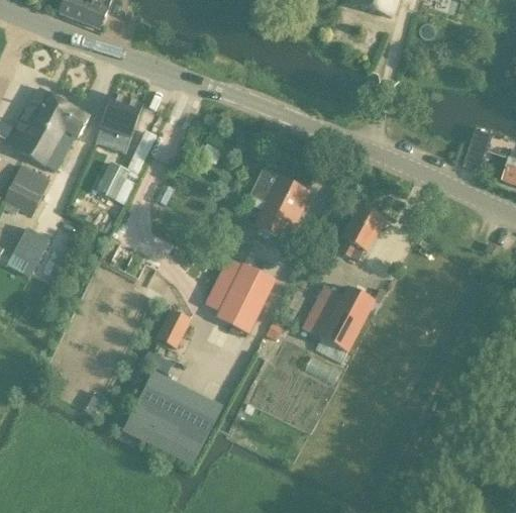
[(64,0),(60,12),(101,28),(109,8),(112,0),(64,0)]
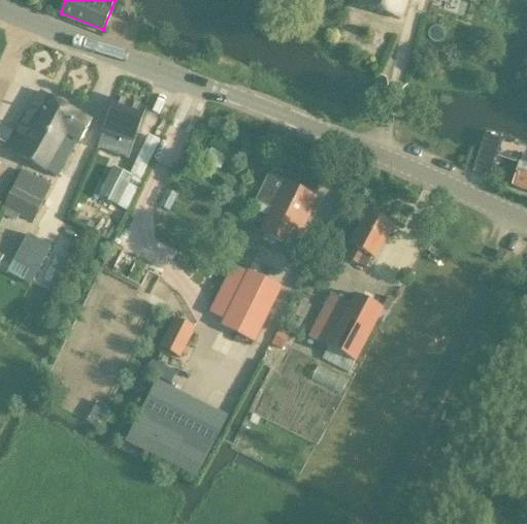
[(352,0),(352,1),(400,17),(405,0),(352,0)]
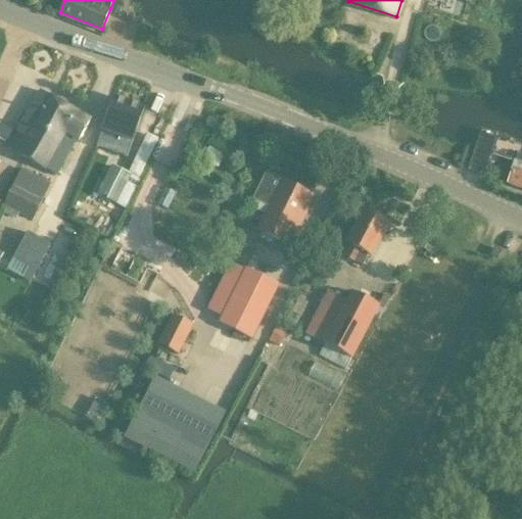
[(49,120),(78,136),(81,137),(92,116),(41,88),(30,109),(49,120)]
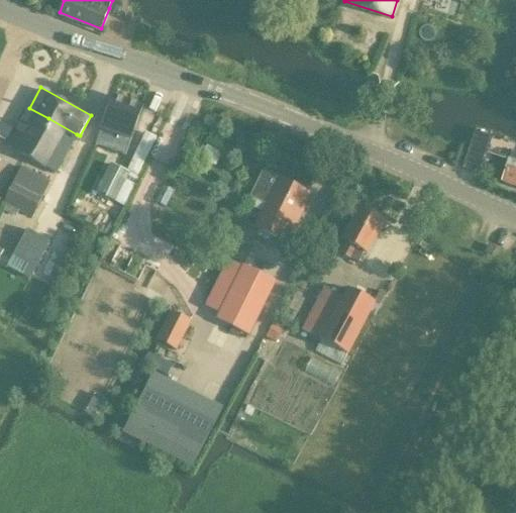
[(101,126),(96,141),(126,151),(131,137),(142,105),(112,95),(101,126)]
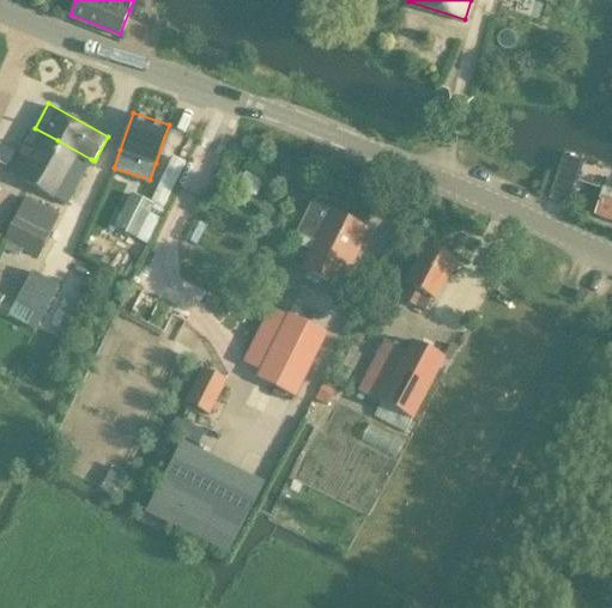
[(34,184),(58,140),(35,128),(20,152),(10,170),(34,184)]
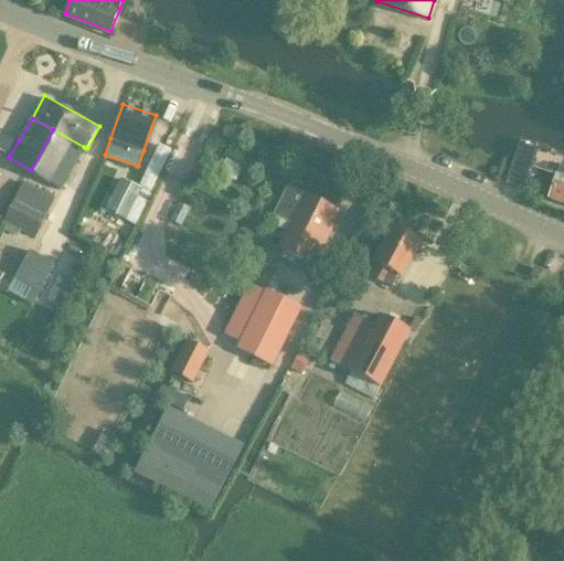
[(0,143),(10,148),(17,138),(2,129),(0,133),(0,143)]
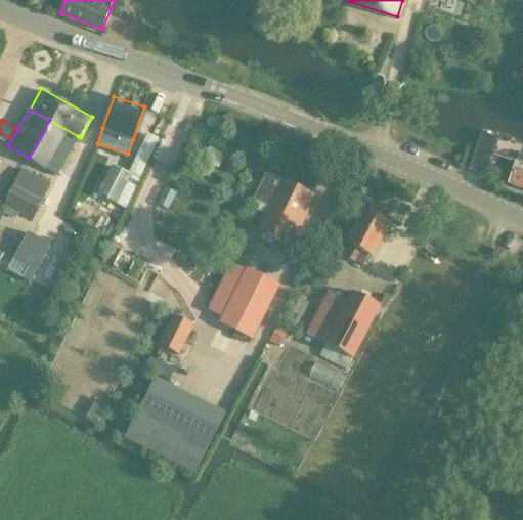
[(56,173),(78,136),(49,120),(29,158),(56,173)]
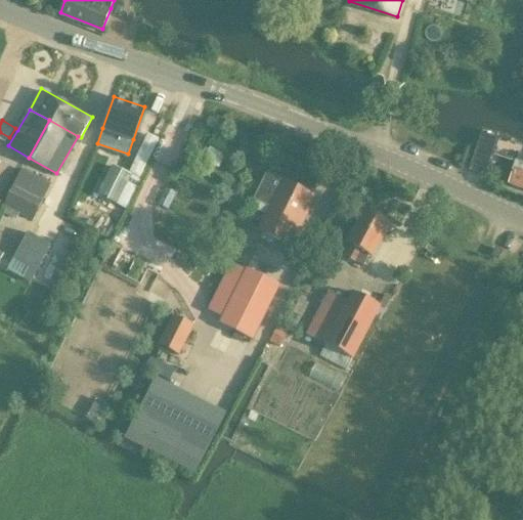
[(522,153),(517,150),(515,156),(508,154),(509,154),(495,148),(502,132),(483,128),(471,162),(489,168),(489,169),(511,176),(509,181),(522,186),(522,153)]
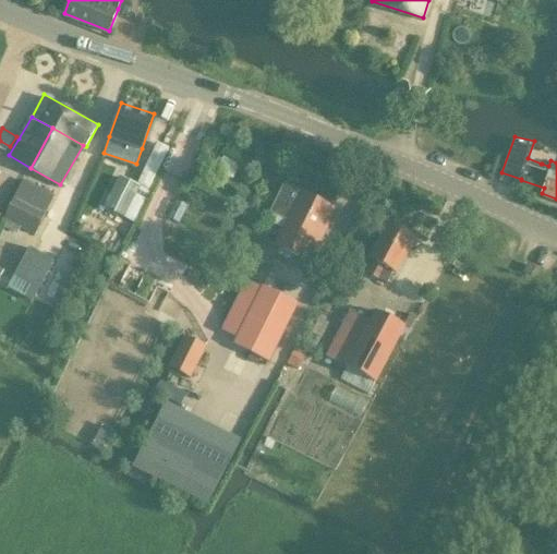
[(225,156),(217,169),(232,177),(240,163),(225,156)]
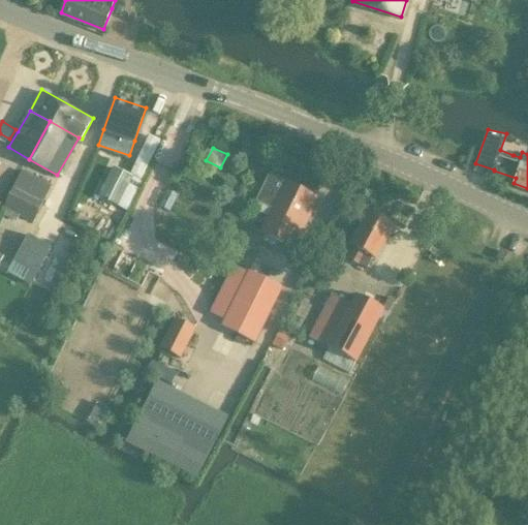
[(96,192),(90,204),(114,216),(125,195),(130,198),(141,180),(115,165),(100,194),(96,192)]
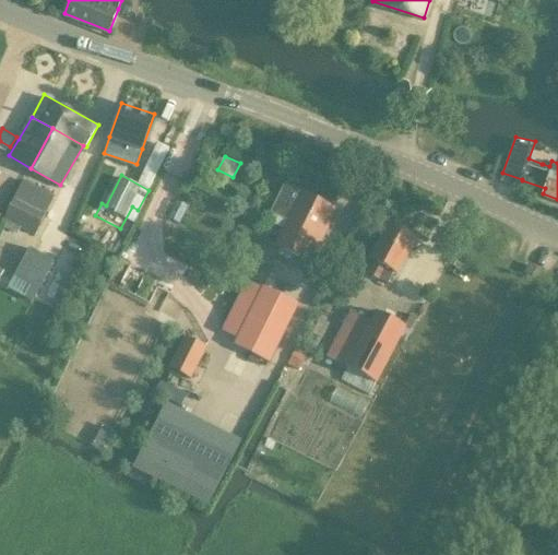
[(16,193),(6,217),(7,217),(28,228),(36,232),(48,209),(55,196),(23,180),(16,193)]
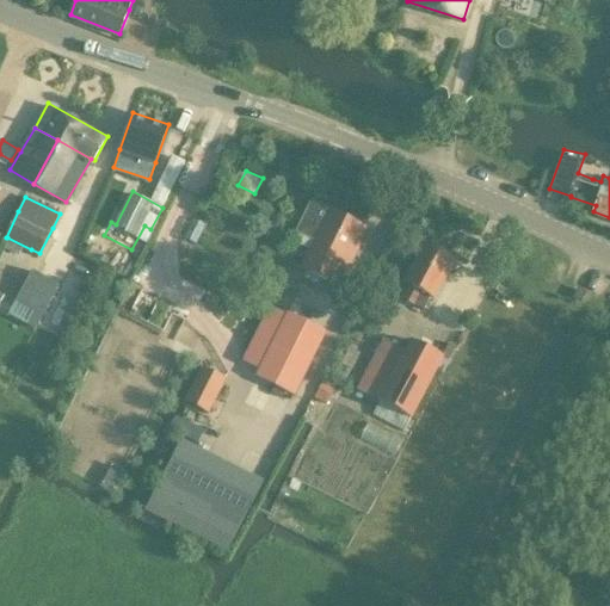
[(313,199),(297,228),(315,237),(301,266),(306,269),(303,276),(320,284),(322,277),(336,283),(364,226),(313,199)]
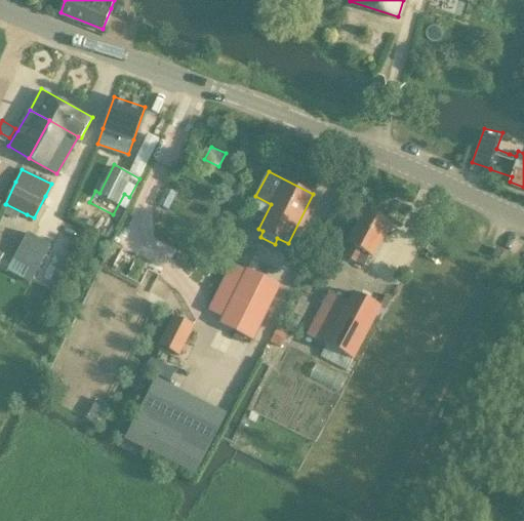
[(353,243),(346,255),(357,261),(364,265),(370,252),(372,254),(390,222),(366,209),(350,242),(353,243)]
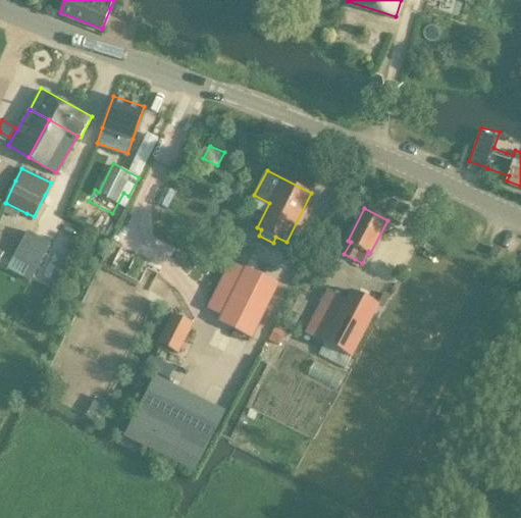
[(15,253),(9,264),(35,277),(54,242),(29,227),(15,253)]
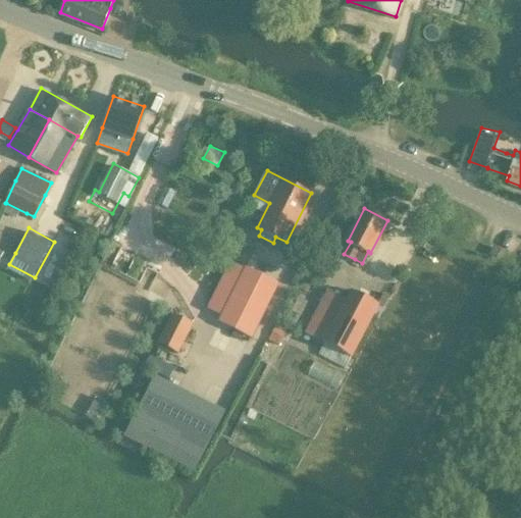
[(498,255),(501,248),(495,245),(491,252),(498,255)]
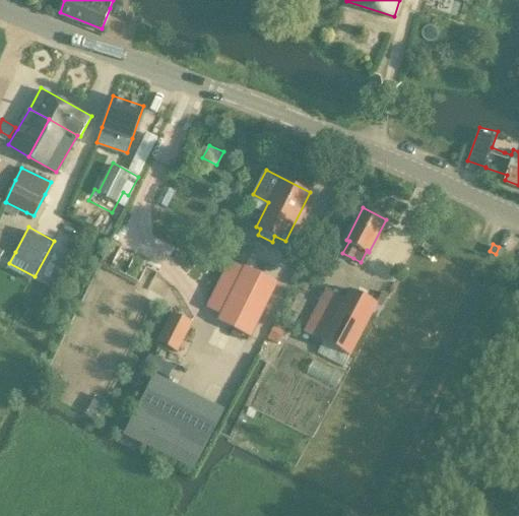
[(221,313),(245,266),(230,259),(206,305),(221,313)]
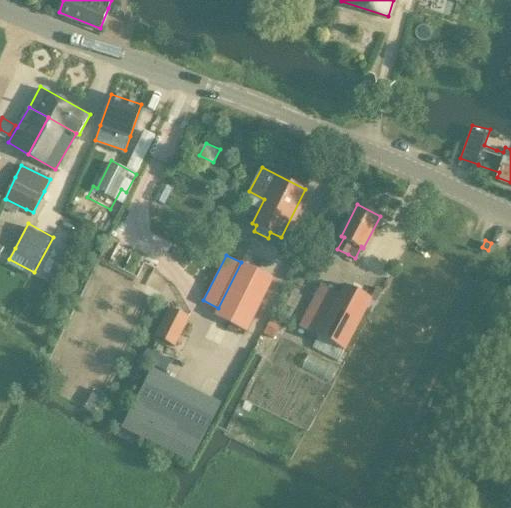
[(216,312),(248,328),(272,278),(241,262),(218,308),(216,312)]
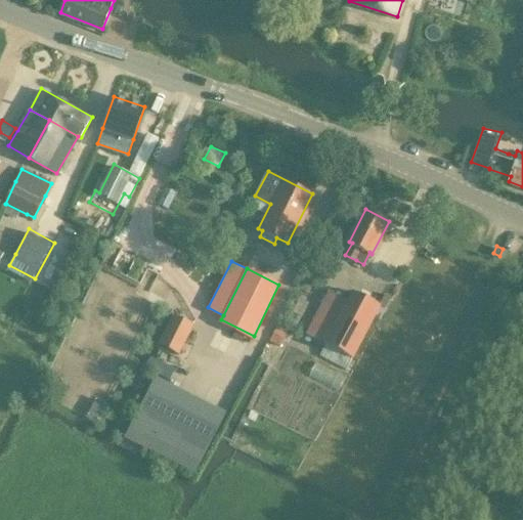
[(330,290),(307,333),(352,357),(381,305),(353,290),(348,299),(330,290)]
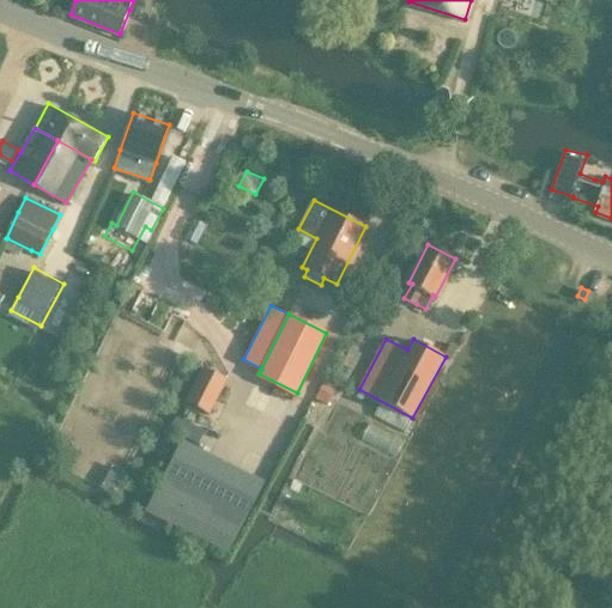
[(446,370),(459,345),(452,341),(444,353),(447,354),(446,357),(440,368),(446,370)]
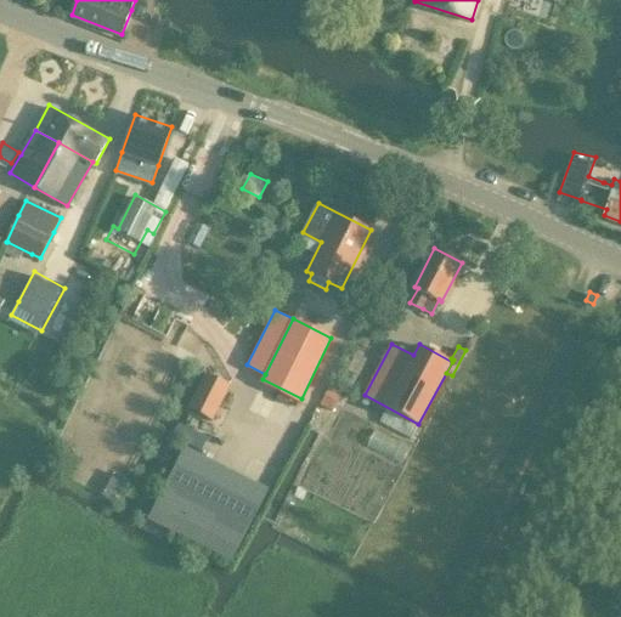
[(356,352),(340,380),(351,386),(367,357),(356,352)]
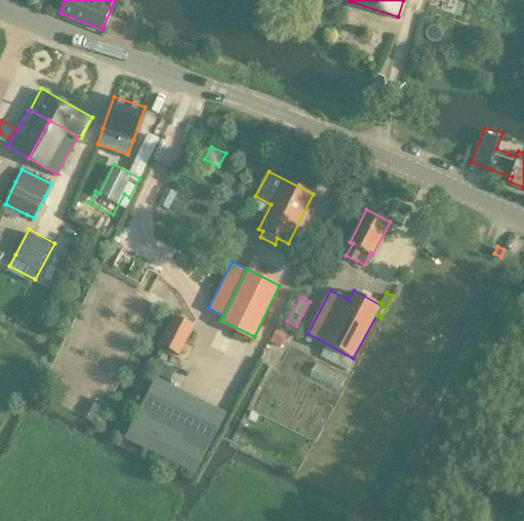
[(174,315),(160,344),(179,354),(194,324),(174,315)]
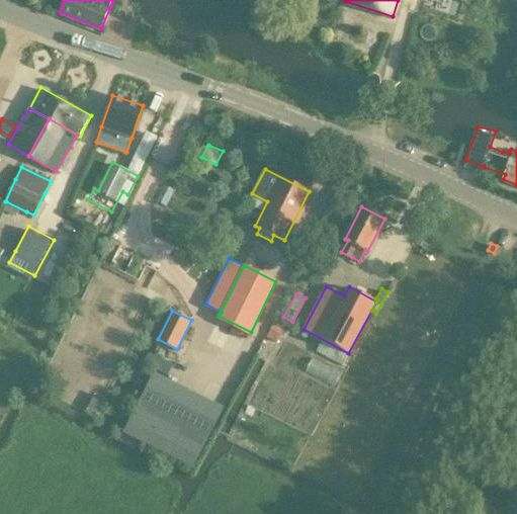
[(276,338),(283,326),(272,321),(266,332),(276,338)]
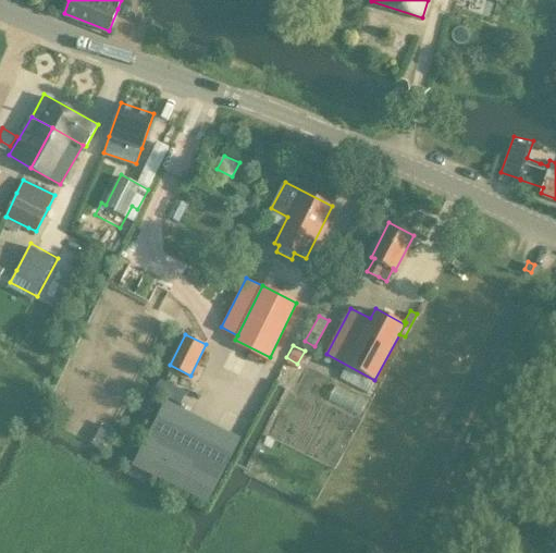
[(332,396),(361,413),(369,397),(340,381),(332,396)]
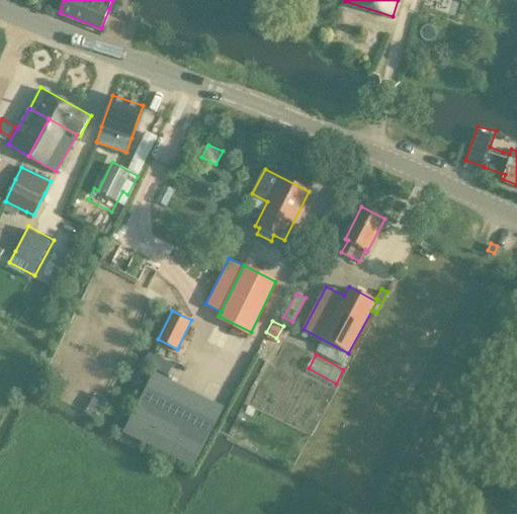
[(213,426),(144,391),(123,430),(193,465),(213,426)]
